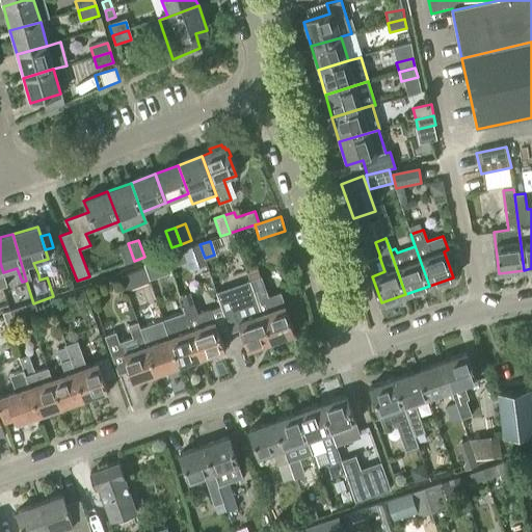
[(125,264),(134,261),(128,243),(118,247),(125,264)]
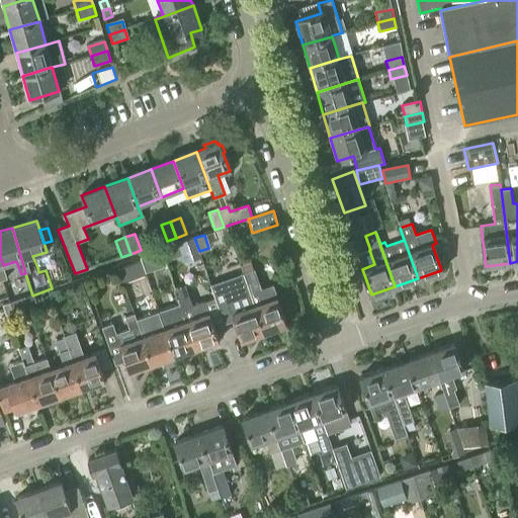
[(182,255),(184,263),(200,258),(193,239),(162,250),(166,261),(182,255)]
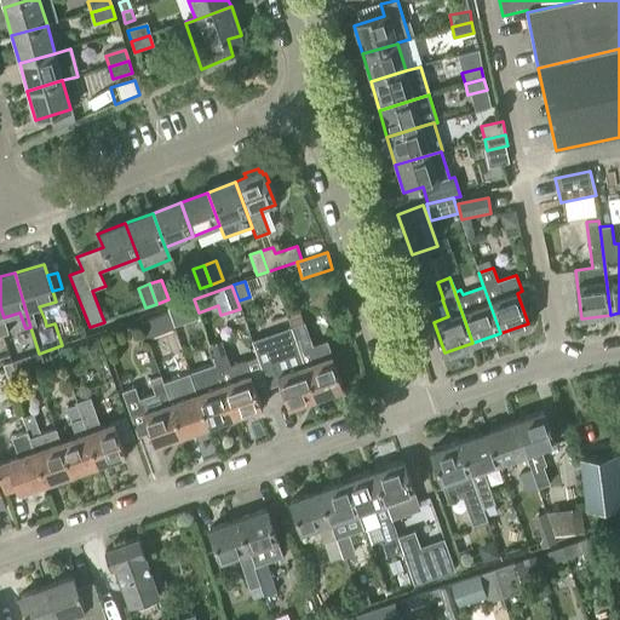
[(193,299),(167,308),(173,327),(199,319),(193,299)]
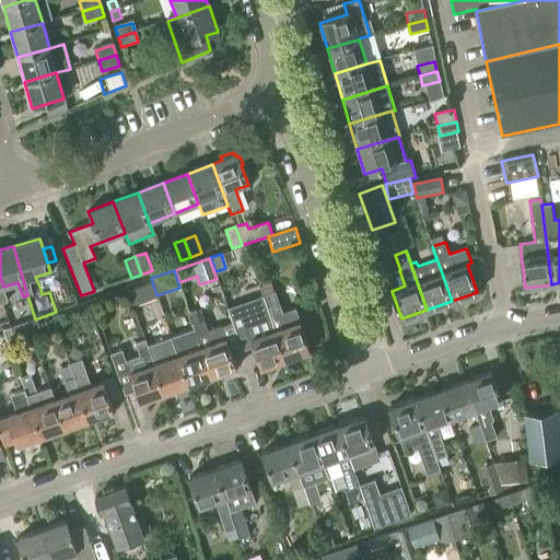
[(294,308),(282,313),(275,291),(273,292),(270,284),(260,289),(263,295),(286,359),(310,351),(294,308)]
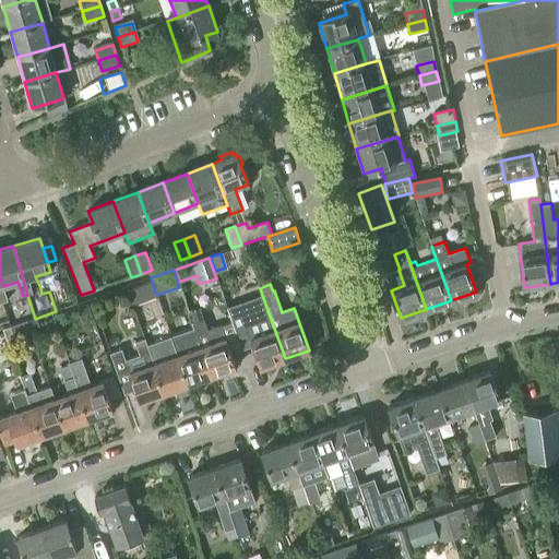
[(253,346),(261,367),(285,358),(262,295),(252,299),(260,321),(246,325),(241,313),(230,317),(241,349),(253,346)]
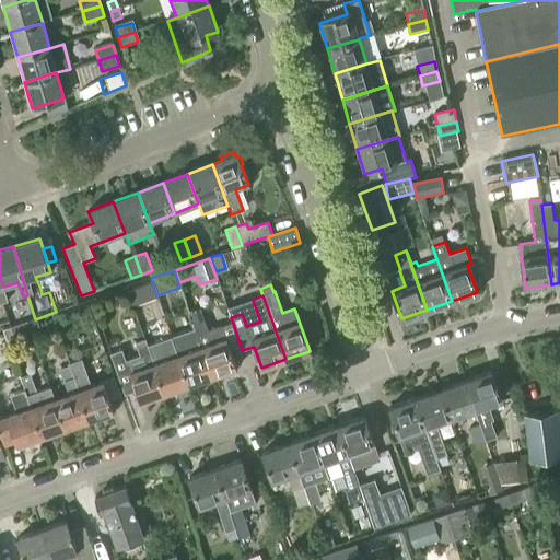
[(88,306),(78,310),(81,319),(91,316),(88,306)]
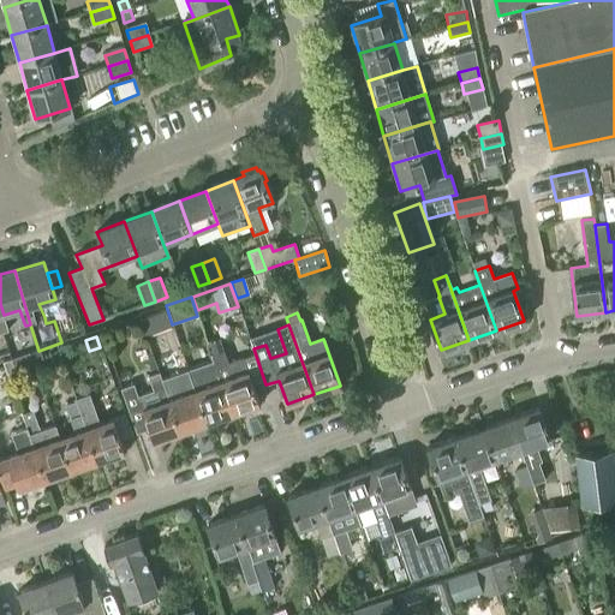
[(243,358),(228,363),(219,340),(208,344),(214,363),(232,413),(258,404),(243,358)]
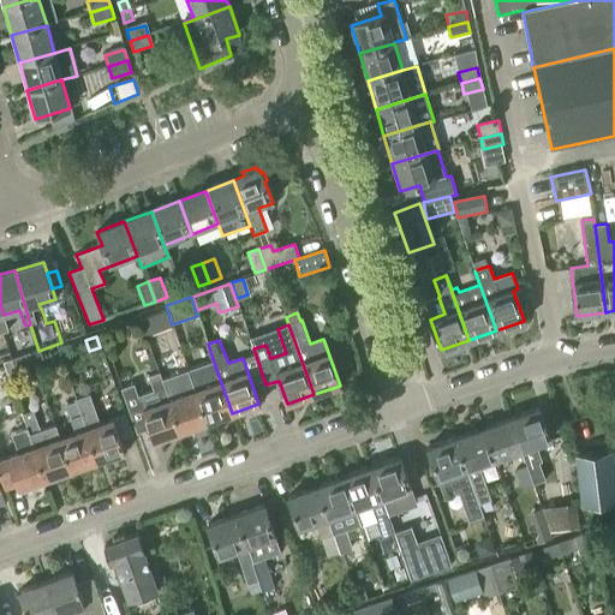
[(29,354),(3,364),(4,366),(7,378),(16,375),(16,372),(33,366),(29,354)]
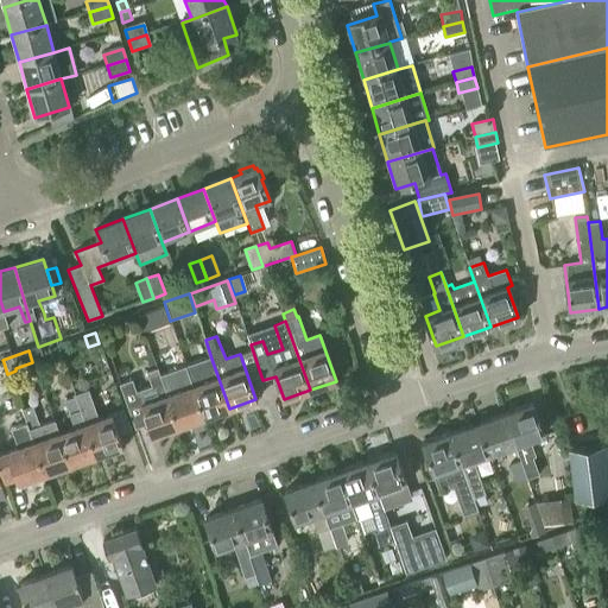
[(185,369),(191,386),(203,418),(229,409),(211,359),(185,369)]
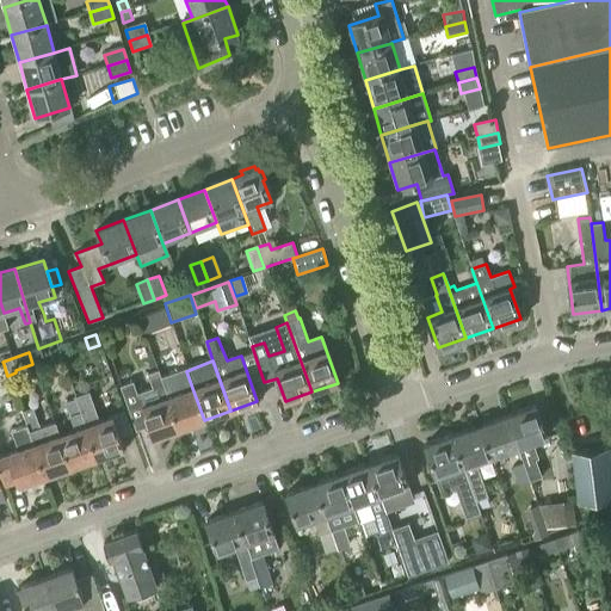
[(137,394),(133,382),(121,387),(135,430),(147,426),(152,439),(178,430),(161,384),(158,371),(147,374),(152,389),(137,394)]
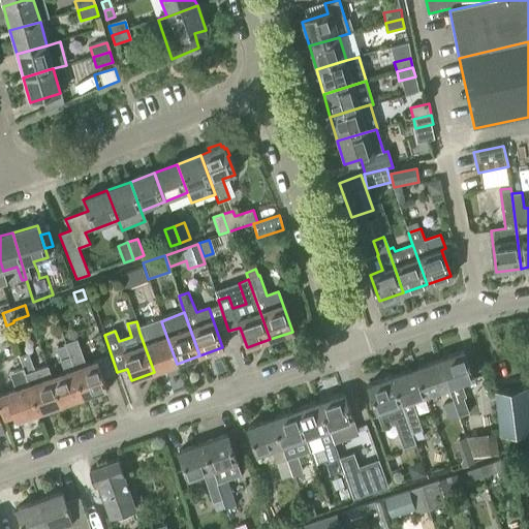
[(53,338),(65,372),(52,376),(48,366),(47,367),(60,405),(83,397),(64,346),(61,335),(53,338)]
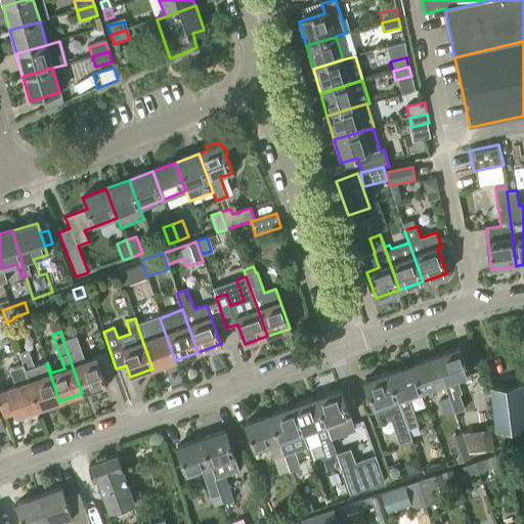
[(142,341),(153,368),(175,360),(165,333),(142,341)]
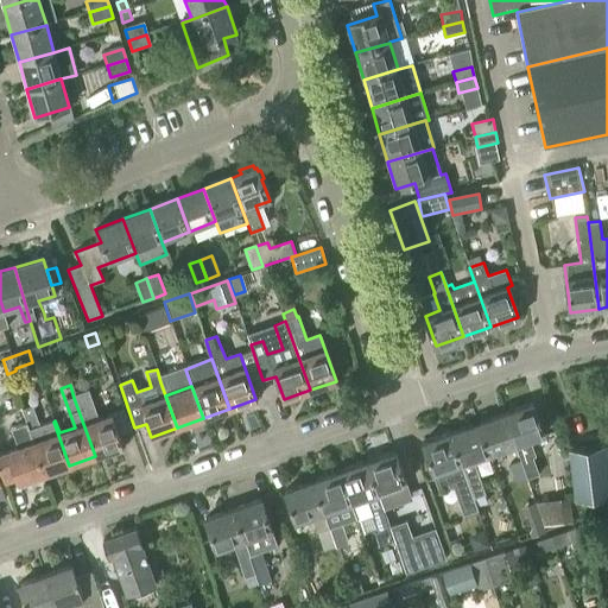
[(74,398),(95,456),(121,447),(116,434),(128,430),(122,411),(97,419),(88,393),(76,397),(74,398)]
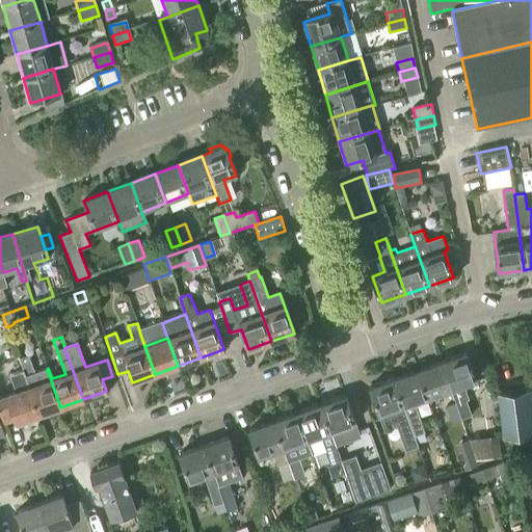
[(469,399),(463,384),(476,380),(466,353),(442,362),(451,390),(455,403),(461,419),(472,416),(466,400),(469,399)]
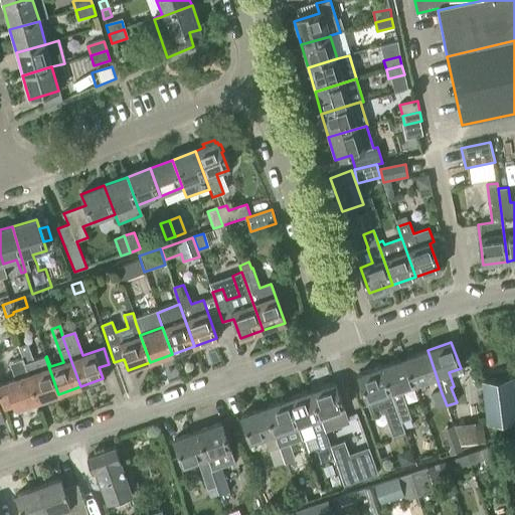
[(58,394),(45,357),(33,361),(27,344),(17,348),(22,360),(36,402),(58,394)]
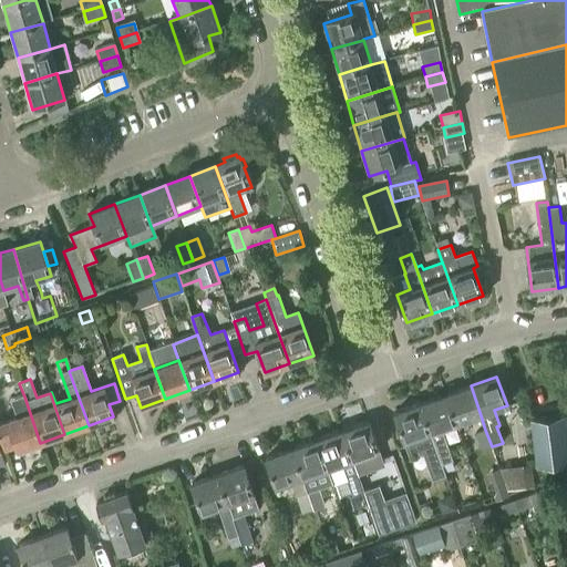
[(471,385),(445,394),(455,424),(481,415),(471,385)]
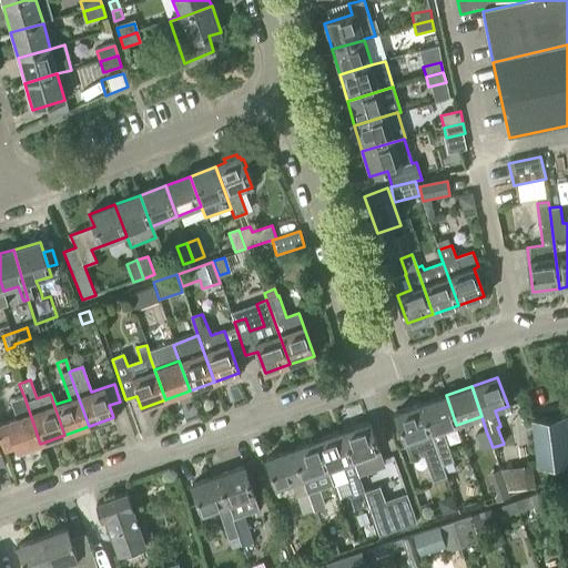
[(446,395),(422,404),(445,473),(456,469),(443,429),(456,425),(446,395)]
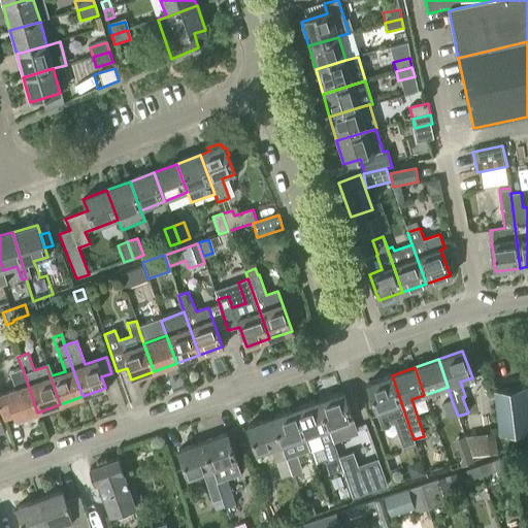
[(37,413),(23,369),(10,374),(15,389),(0,393),(0,411),(3,420),(13,417),(14,420),(17,420),(19,423),(29,420),(27,416),(37,413)]
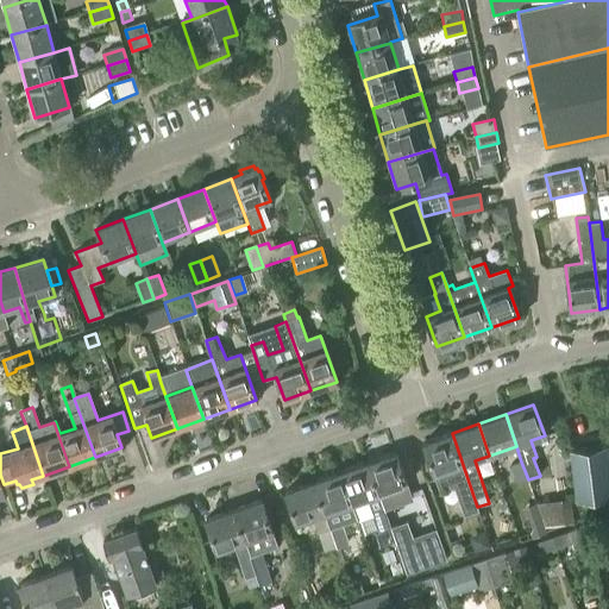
[(477,507),(452,433),(424,444),(440,490),(454,485),(465,515),(478,510),(477,508),(477,507)]
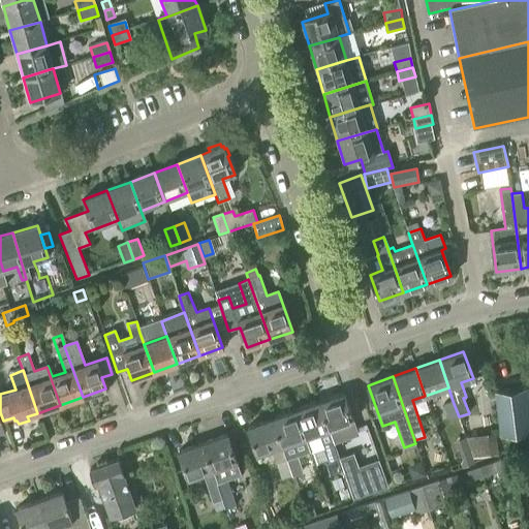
[(500,434),(528,430),(528,408),(526,387),(496,392),(500,434)]
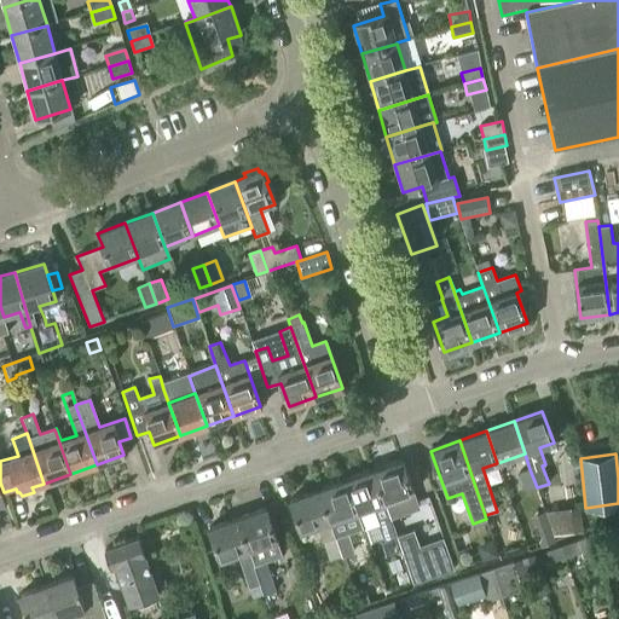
[(397,537),(391,516),(417,507),(401,461),(374,470),(397,537)]
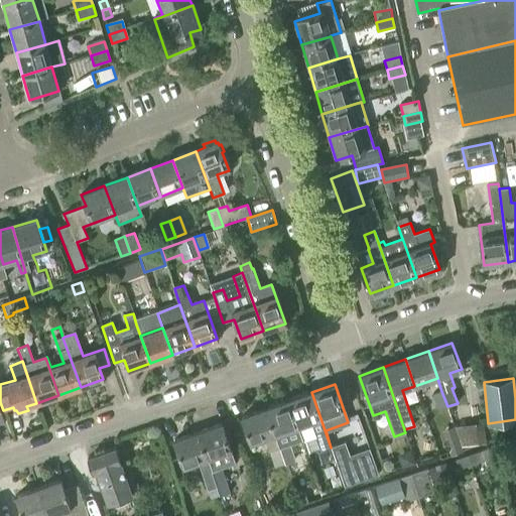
[(447,406),(441,391),(431,394),(437,410),(447,406)]
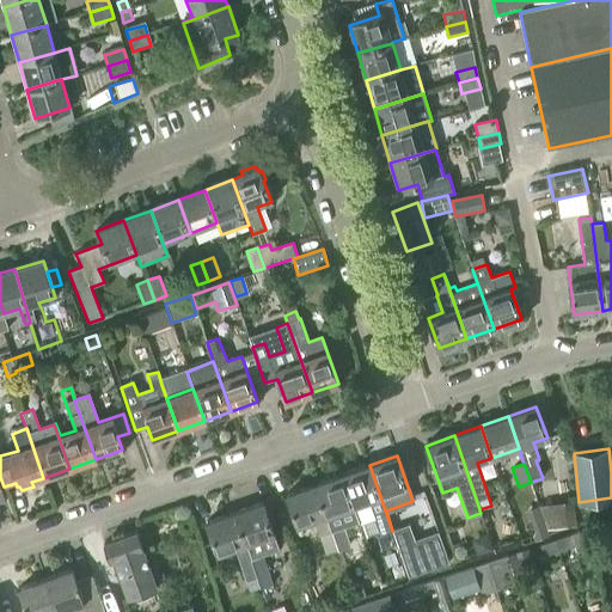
[(380,536),(392,531),(369,465),(342,475),(353,506),(368,501),(380,536)]
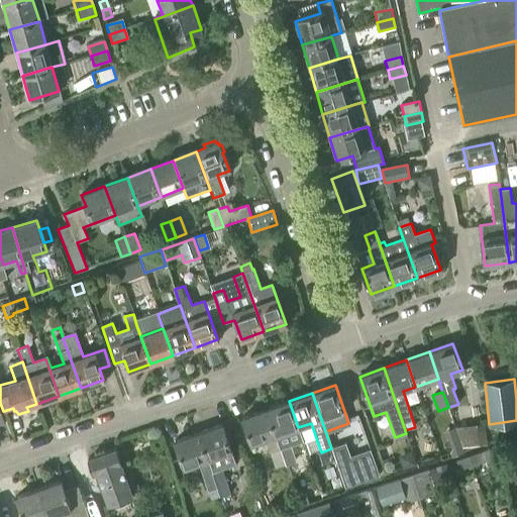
[(277,439),(285,463),(295,460),(289,446),(302,441),(298,427),(289,401),(266,409),(275,435),(277,439)]
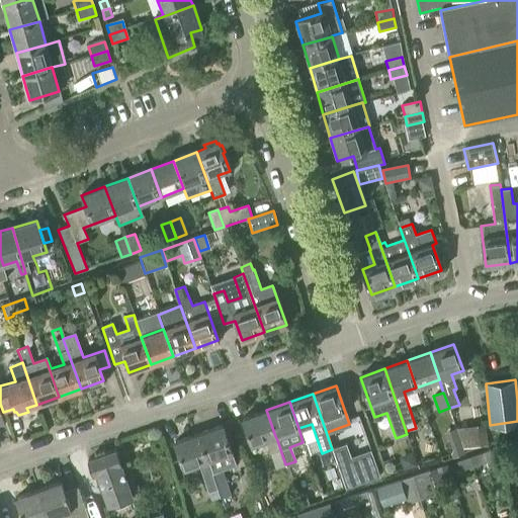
[(265,440),(266,444),(275,468),(285,465),(277,440),(275,436),(266,410),(243,418),(252,445),(265,440)]
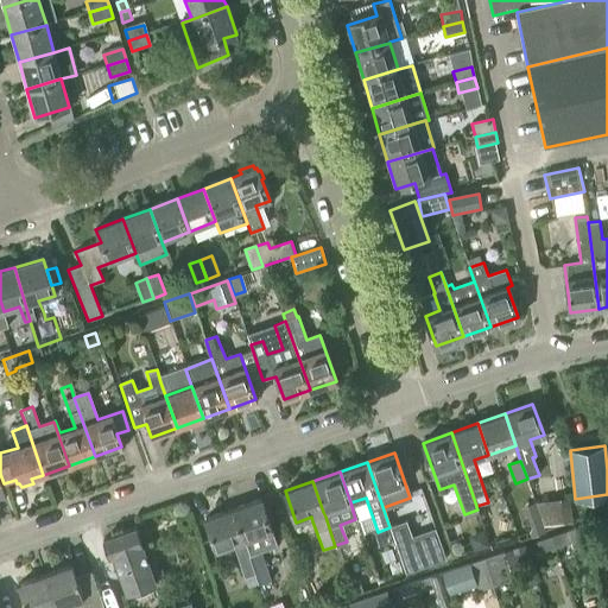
[(570,498),(536,502),(543,525),(572,523),(570,498)]
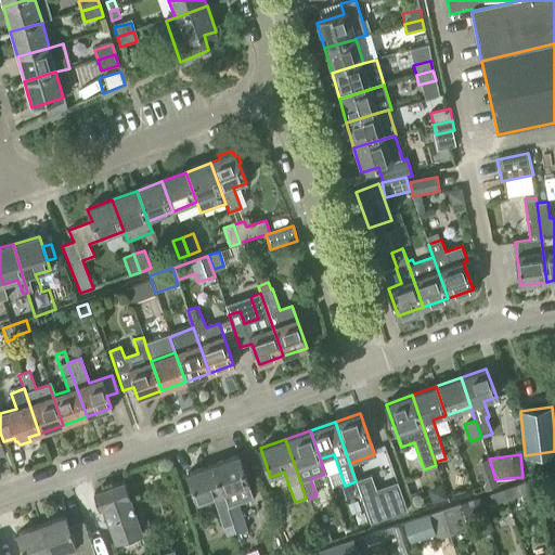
[(237,456),(213,465),(233,525),(244,520),(239,503),(253,499),(237,456)]
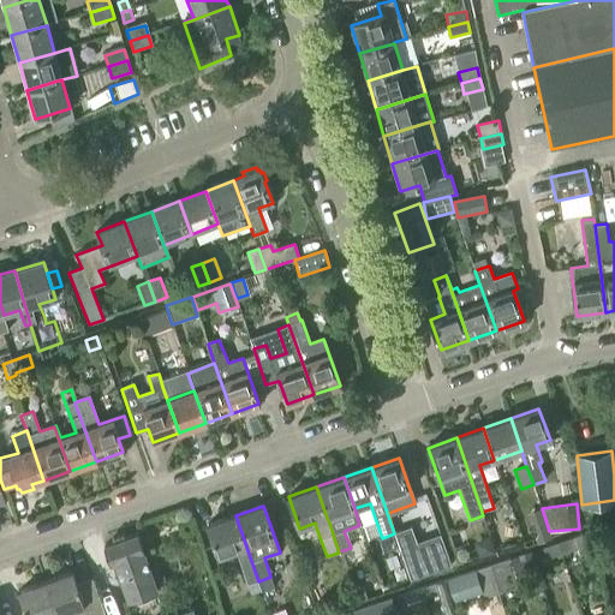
[(208,525),(219,556),(234,550),(240,567),(246,586),(258,581),(236,515),(208,525)]
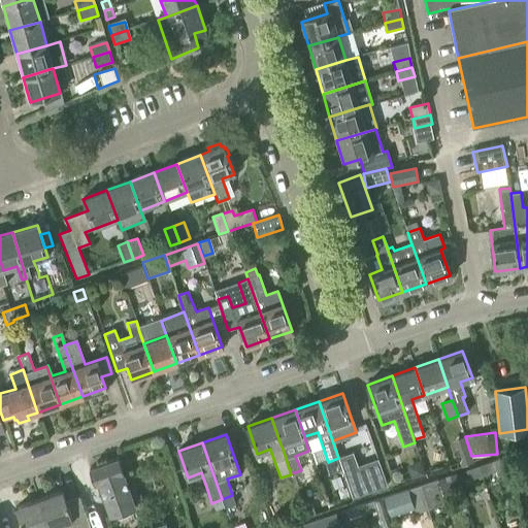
[(468,446),(460,449),(463,458),(461,461),(463,466),(473,462),(468,446)]
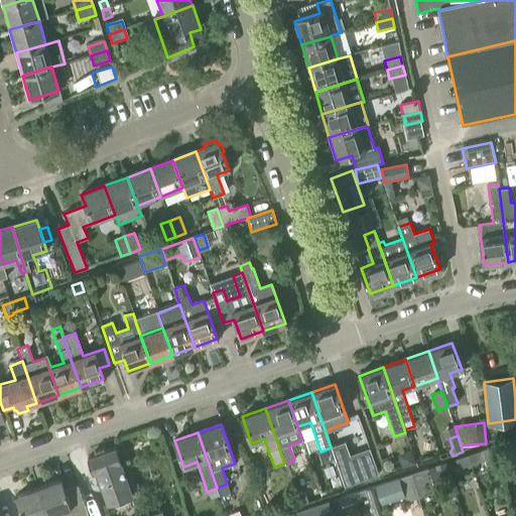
[(133,495),(115,448),(87,459),(93,473),(96,472),(108,505),(133,495)]
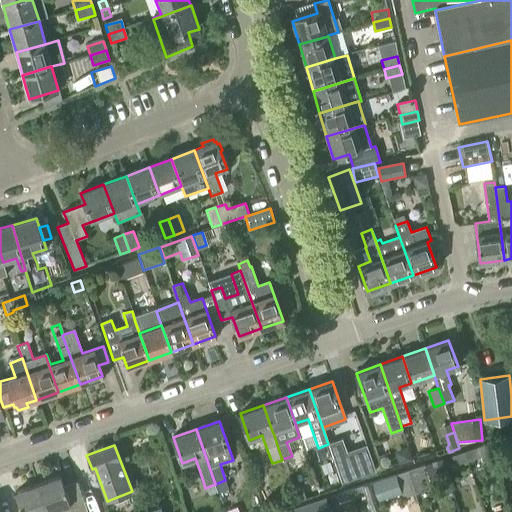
[(326,445),(315,449),(319,461),(330,457),(326,445)]
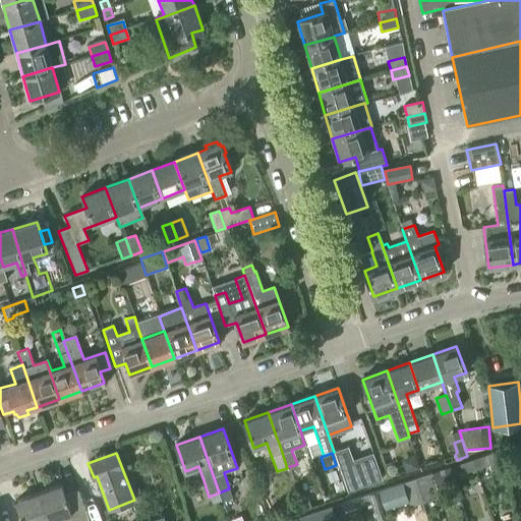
[(352,460),(338,465),(347,491),(382,479),(372,453),(352,460)]
